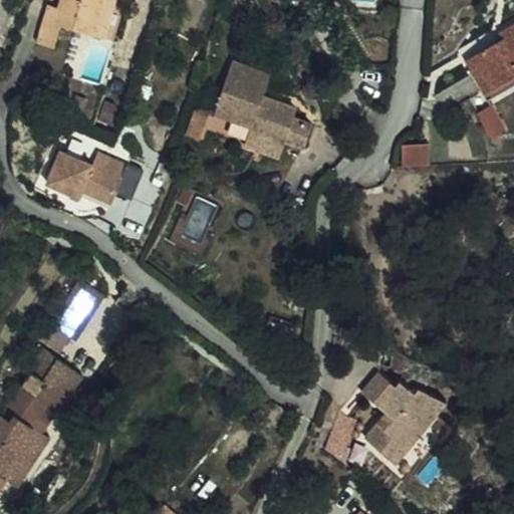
[(36,43),(54,48),(61,26),(68,0),(61,0),(59,6),(48,3),(36,43)]
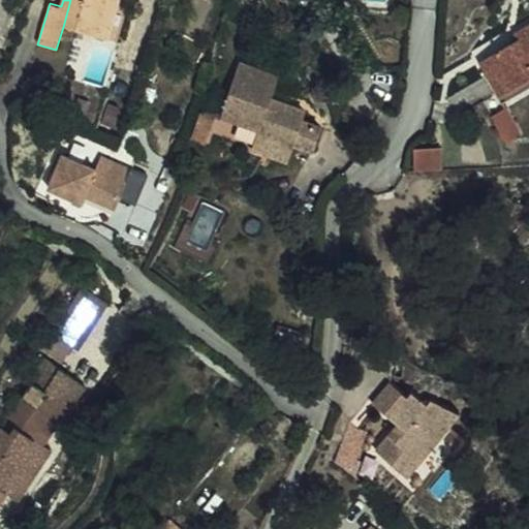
[(84,18),(102,24),(109,0),(70,0),(63,27),(80,32),(84,18)]
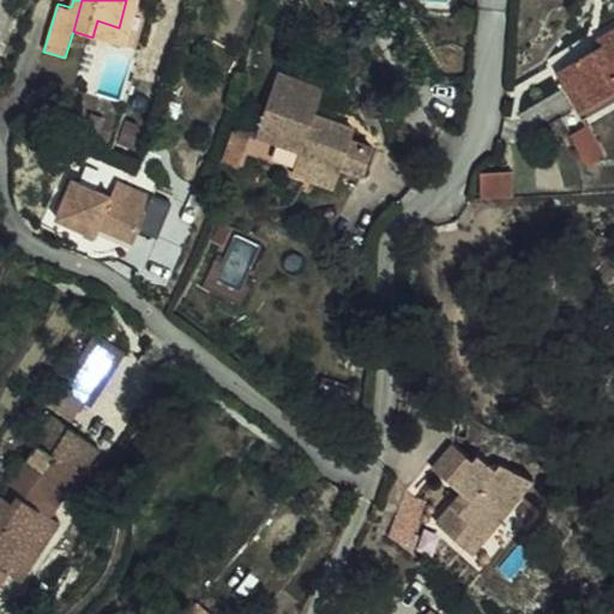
[(126,0),(119,28),(114,43),(126,47),(139,0),(126,0)]
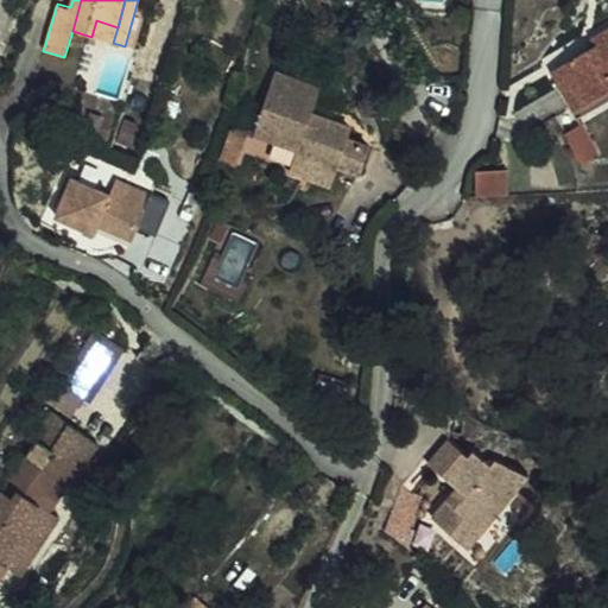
[(92,37),(113,43),(118,27),(96,20),(92,37)]
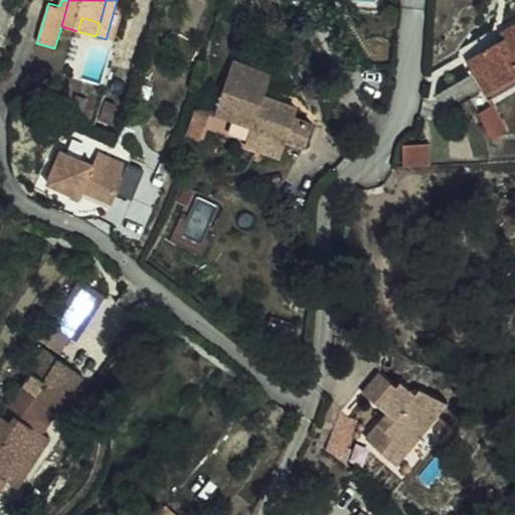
[(514,32),(500,41),(503,46),(470,66),(477,77),(473,80),(490,108),(514,92),(514,32)]
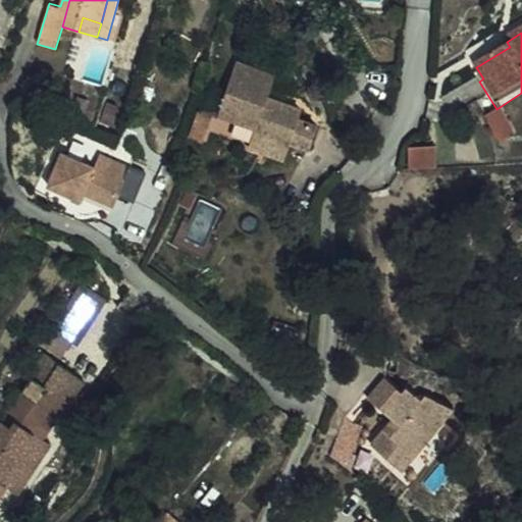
[(222,147),(260,158),(258,165),(295,175),(297,168),(317,173),(322,153),(302,147),(305,138),(270,127),(275,107),(236,97),(222,147)]
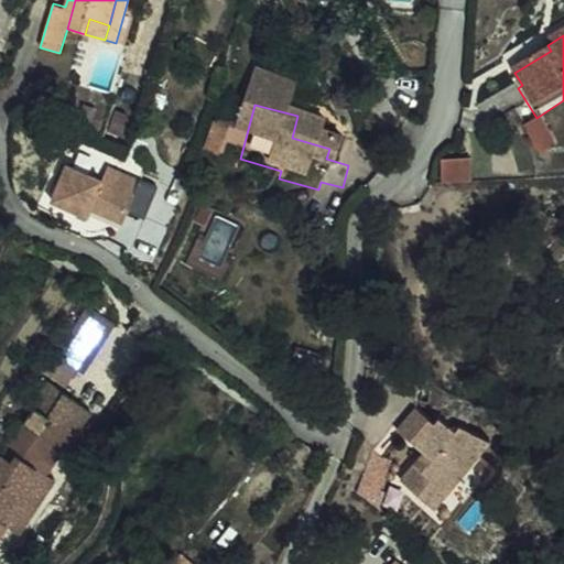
[(540,161),(556,150),(539,121),(522,131),(540,161)]
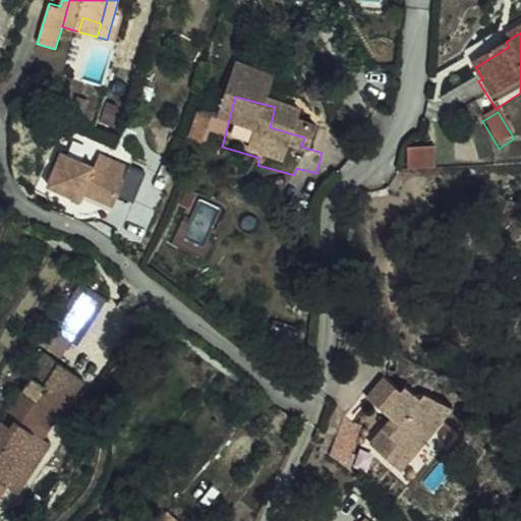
[(192,172),(205,175),(213,146),(200,142),(192,172)]
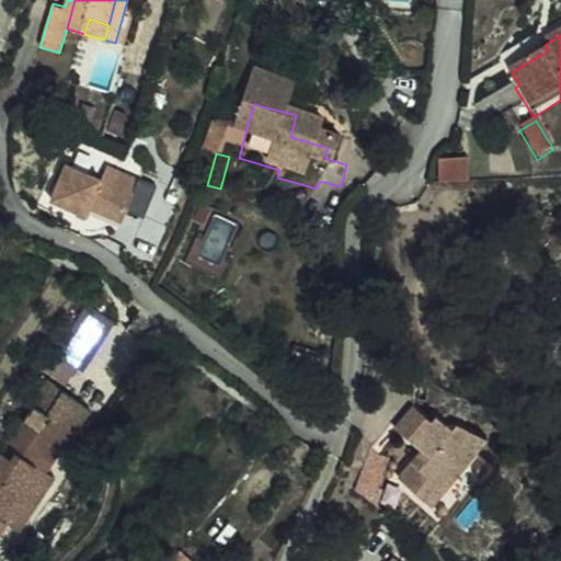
[(443,155),(442,174),(469,176),(470,156),(443,155)]
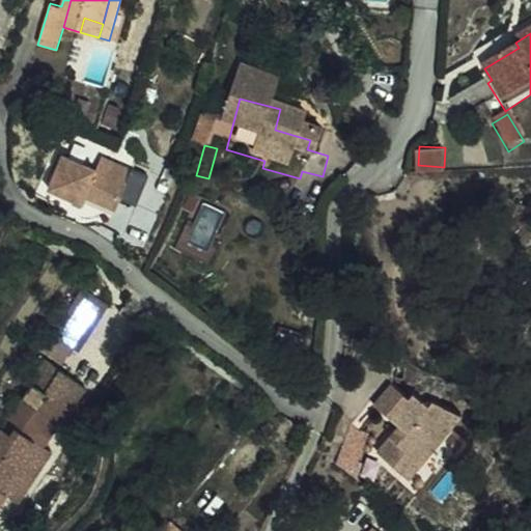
[(259,180),(297,190),(300,178),(262,168),(259,180)]
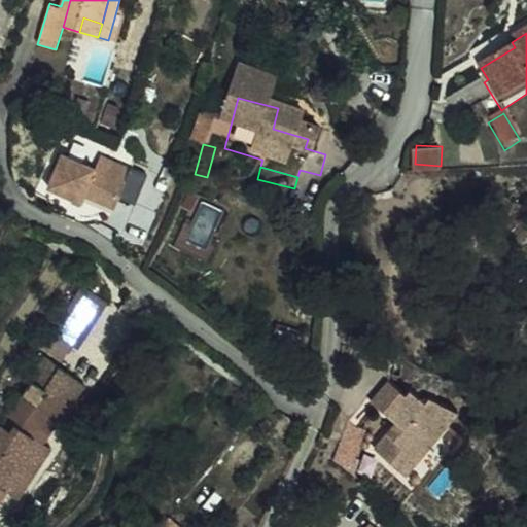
[(147,195),(133,187),(128,198),(68,169),(51,202),(84,217),(88,212),(116,226),(123,214),(136,220),(147,195)]
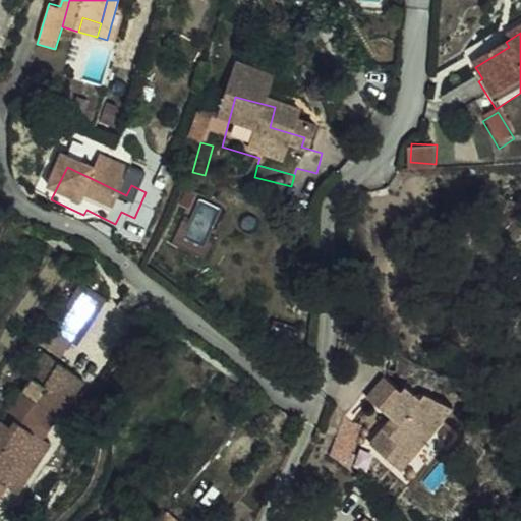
[(84,363),(113,323),(91,306),(61,347),(84,363)]
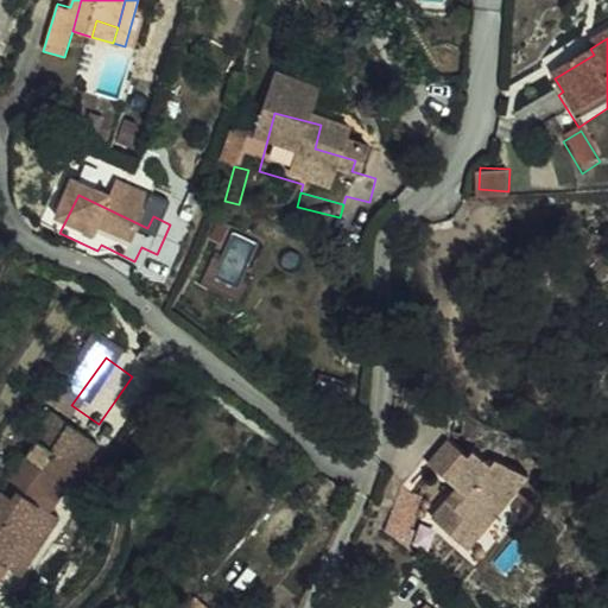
[(74,447),(58,436),(55,441),(69,451),(74,447)]
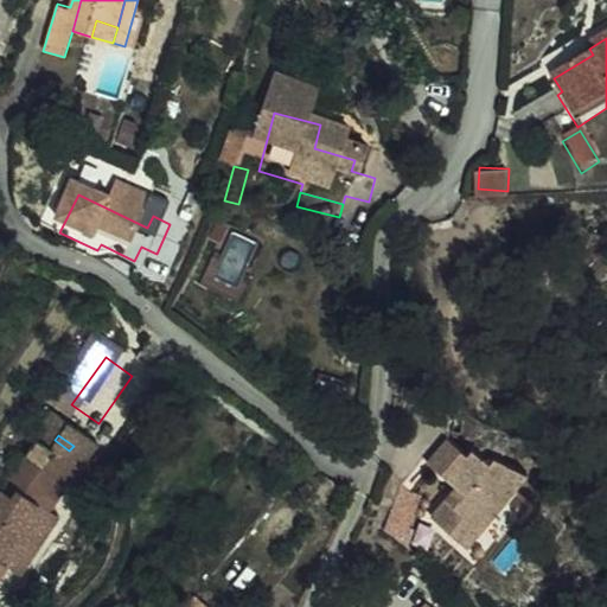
[(472,447),(467,454),(449,440),(447,439),(429,460),(448,477),(426,506),(474,544),(510,502),(532,473),(497,454),(491,462),(472,447)]
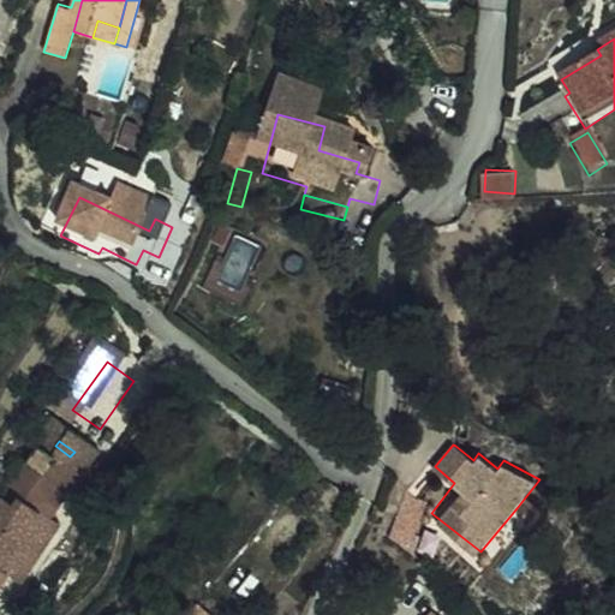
[(70,457),(55,446),(41,466),(57,476),(70,457)]
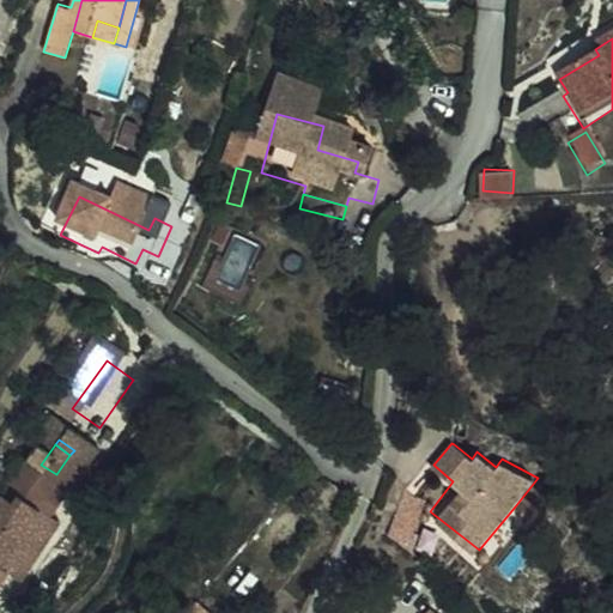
[(74,450),(70,455),(98,477),(103,471),(74,450)]
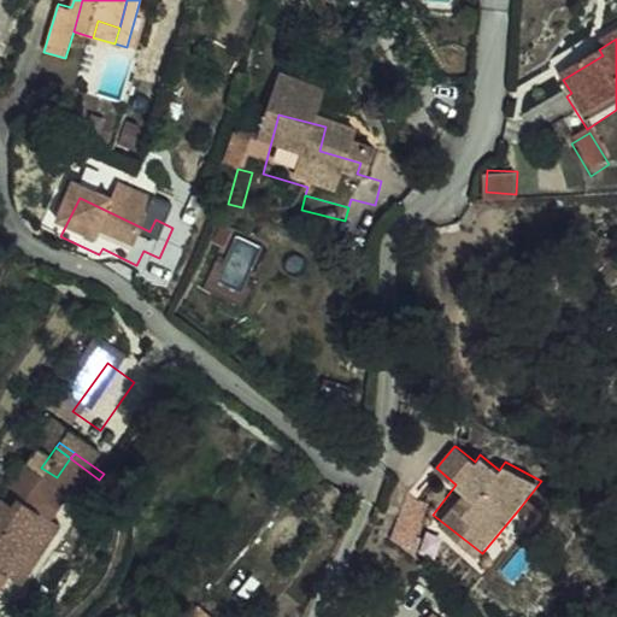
[(47,551),(99,480),(70,458),(57,477),(41,468),(4,519),(15,528),(0,547),(0,607),(5,603),(0,598),(0,595),(1,594),(39,545),(47,551)]
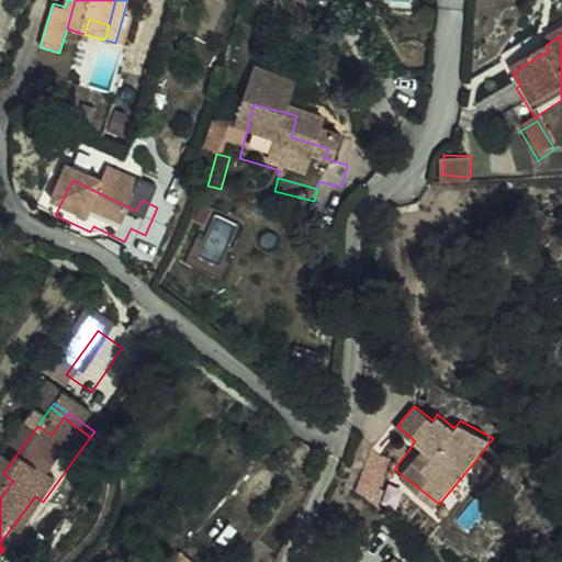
[(472,464),(439,504),(456,517),(487,476),(472,464)]
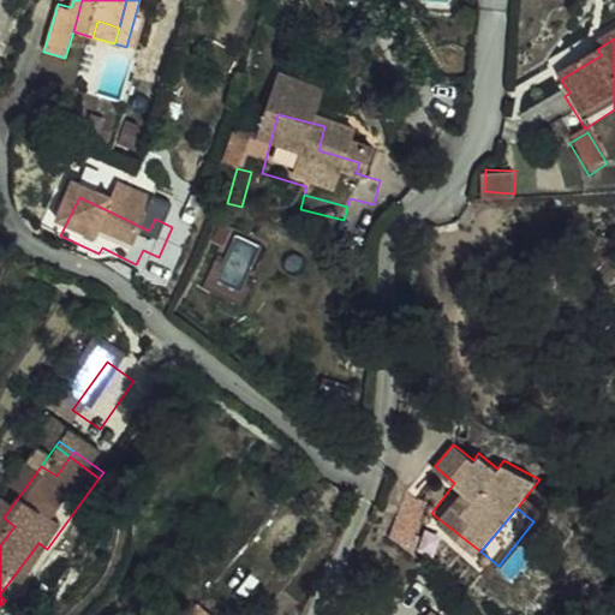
[(0,614),(10,604),(5,601),(0,605),(0,545),(15,526),(4,518),(0,523),(0,614)]
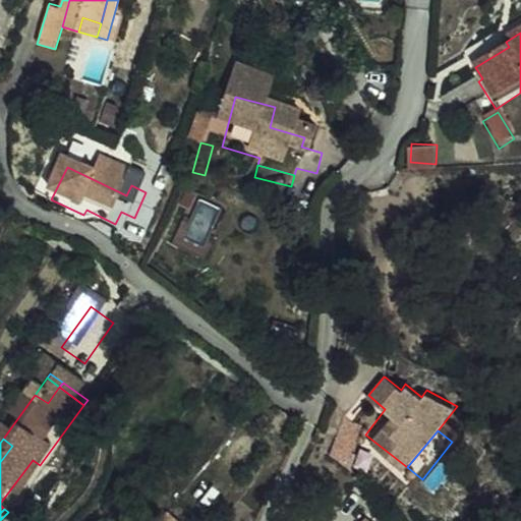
[(40,465),(33,460),(1,502),(6,505),(4,509),(8,512),(13,516),(47,470),(40,465)]
